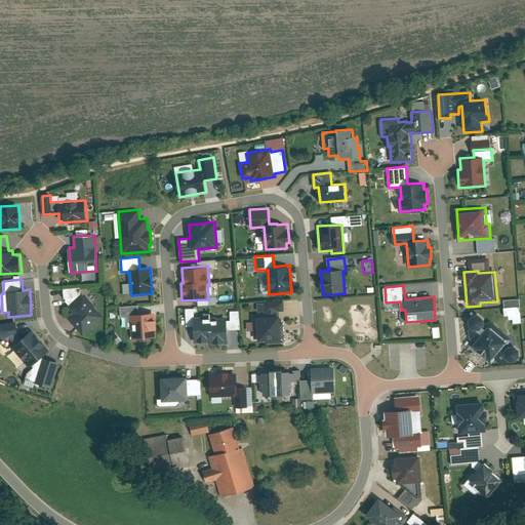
[(84,333),(103,316),(82,293),(82,287),(64,287),(65,300),(68,305),(67,306),(71,311),(69,312),(72,315),(70,317),(84,333)]
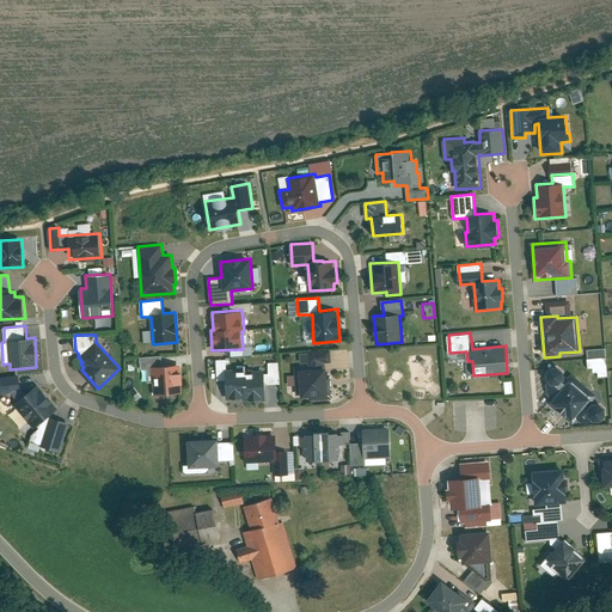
[(331,362),(330,348),(308,350),(308,353),(300,353),(301,363),(294,365),(297,395),(300,395),(300,398),(310,397),(310,401),(334,398),(332,378),(328,378),(326,362),(331,362)]
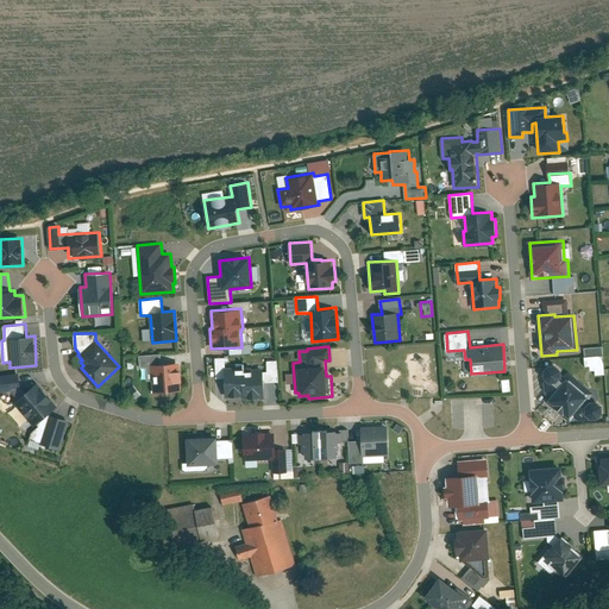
[(601,346),(582,347),(583,370),(591,369),(591,375),(602,374),(601,346)]
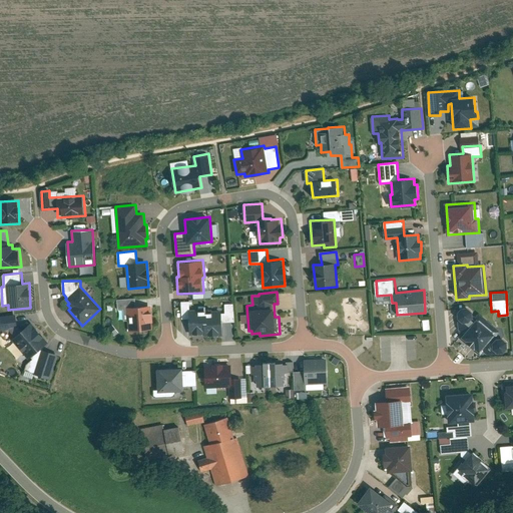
[(129,332),(154,330),(152,305),(136,307),(135,298),(117,300),(118,309),(123,309),(124,321),(128,321),(129,332)]
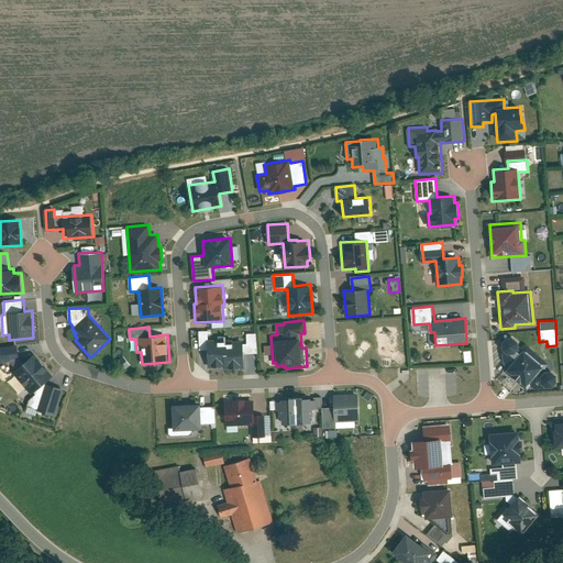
[(227,370),(244,370),(244,354),(257,354),(257,332),(247,332),(247,343),(243,343),(243,341),(225,341),(225,339),(209,340),(208,330),(199,331),(200,350),(208,349),(208,368),(227,368),(227,370)]
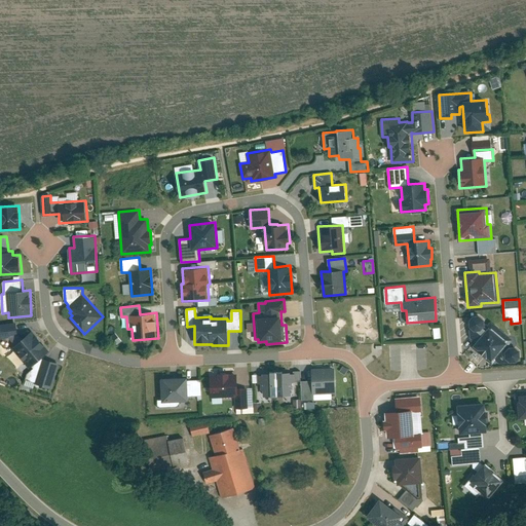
[(473,346),(492,364),(502,350),(504,352),(505,359),(510,362),(518,362),(521,358),(520,351),(516,347),(509,348),(508,346),(513,340),(492,323),(487,330),(484,328),(485,326),(484,320),(480,315),(474,316),(470,321),(471,328),(475,332),(477,331),(482,336),(473,346)]
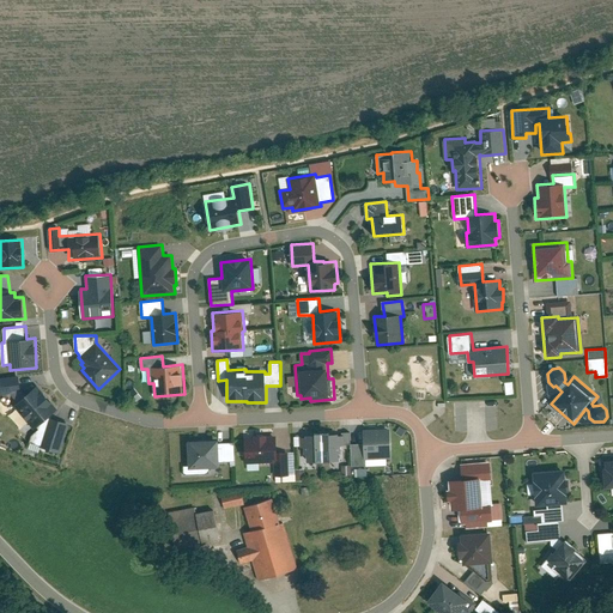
[(0,392),(20,390),(19,375),(0,377),(0,392)]
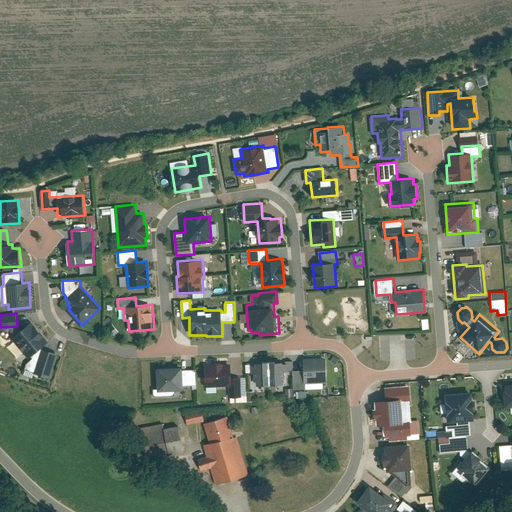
[(27,369),(51,378),(57,353),(42,348),(50,341),(32,321),(12,338),(13,340),(7,346),(17,359),(19,357),(21,358),(23,358),(25,357),(26,357),(28,359),(27,369)]
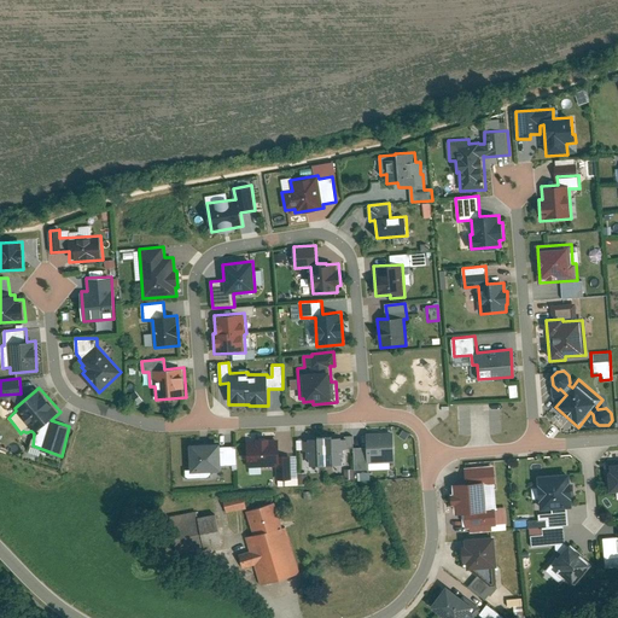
[(396,468),(394,430),(367,431),(367,448),(355,448),(356,470),(396,468)]
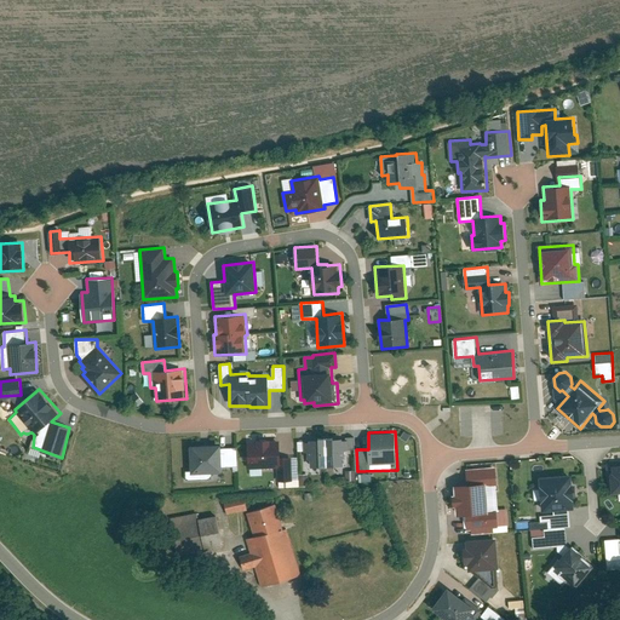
[(355,451),(355,436),(297,440),(297,452),(309,452),(309,459),(311,459),(311,468),(343,466),(343,458),(346,458),(345,451),(355,451)]
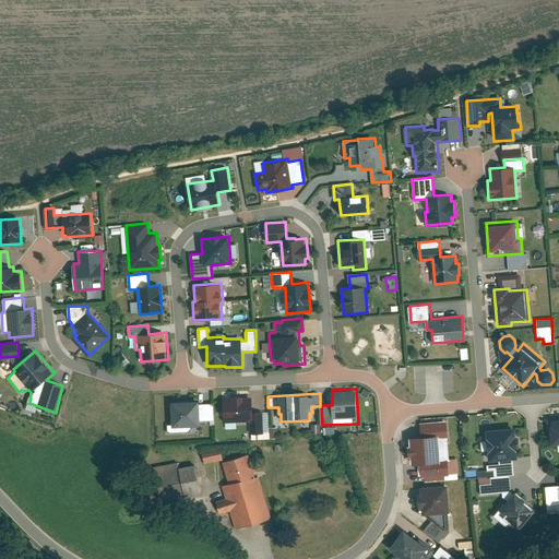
[(223,397),(224,420),(251,419),(251,435),(270,433),(269,412),(252,413),(252,396),(223,397)]
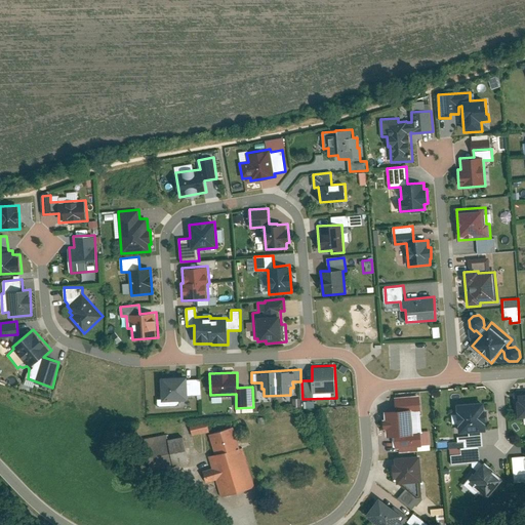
[(161,377),(162,401),(189,400),(189,396),(202,395),(202,378),(187,378),(187,376),(161,377)]
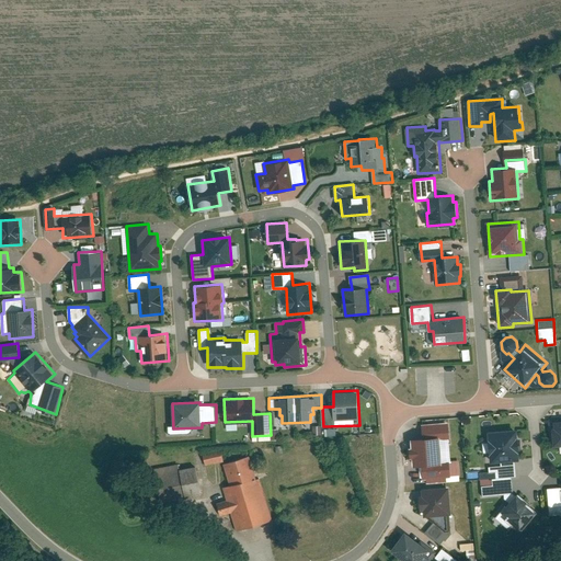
[(560,420),(548,421),(550,448),(560,447),(560,420)]
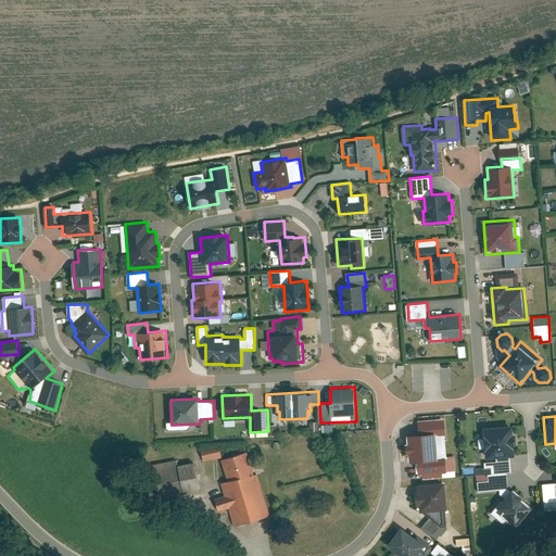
[(437,463),(434,437),(444,436),(443,420),(417,422),(418,436),(406,437),(408,465),(437,463)]
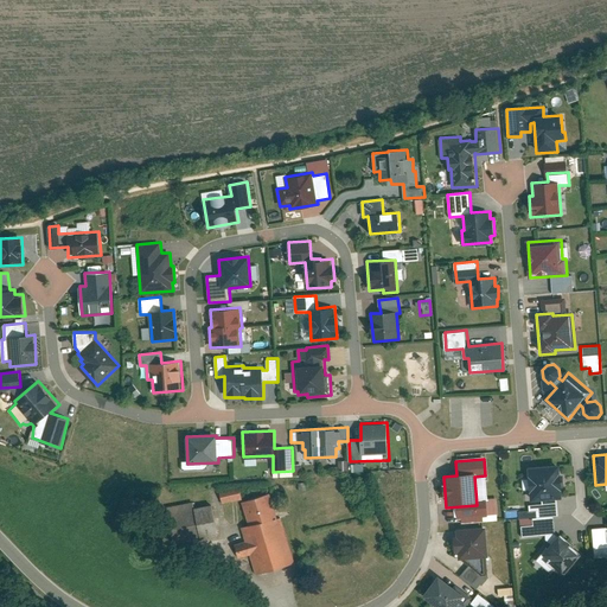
[(529,503),(561,500),(558,467),(526,470),(529,503)]
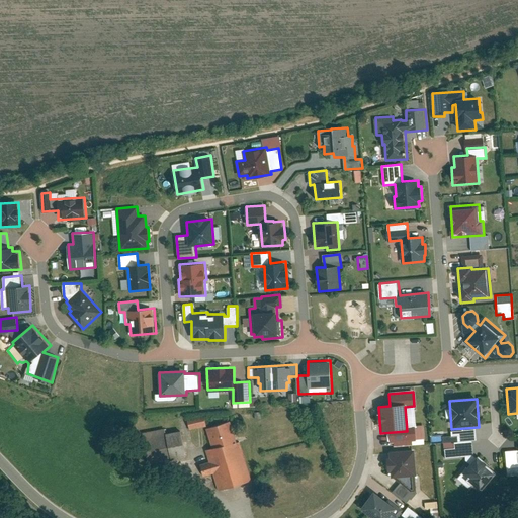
[(203,417),(186,421),(189,431),(205,427),(203,417)]
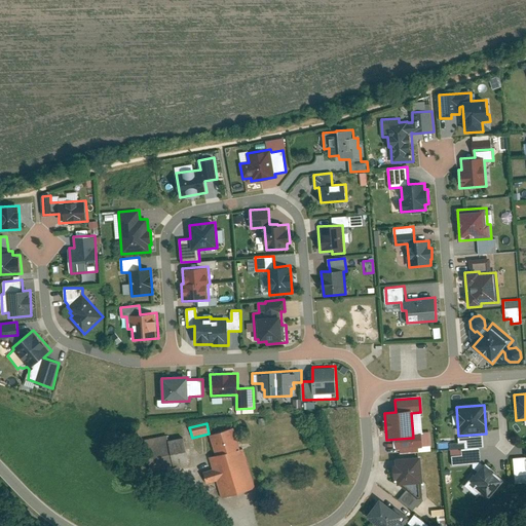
[(221,499),(255,489),(242,450),(240,451),(233,429),(209,438),(215,458),(209,460),(212,470),(201,473),(205,486),(216,483),(221,499)]
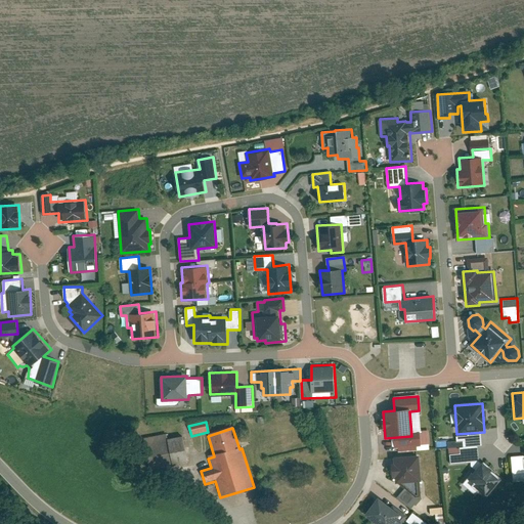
[(182,437),(167,440),(166,434),(144,439),(151,471),(187,464),(182,437)]
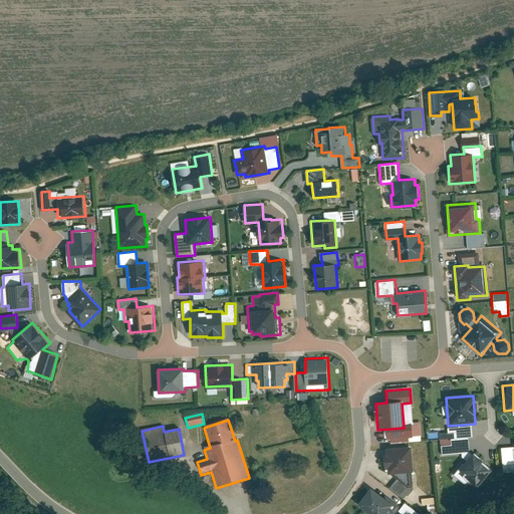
[(386,429),(387,441),(412,439),(411,427),(386,429)]
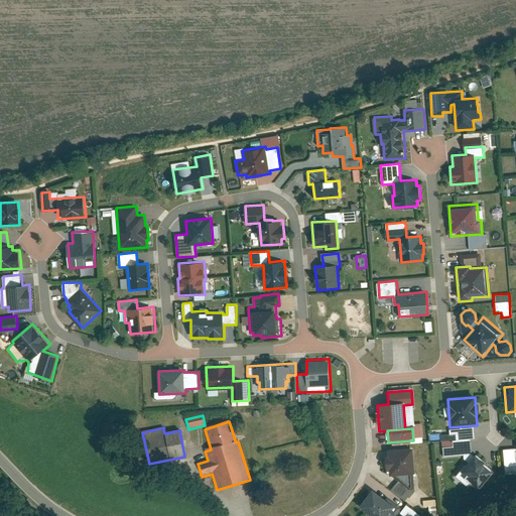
[(471,439),(440,442),(442,459),(472,456),(471,439)]
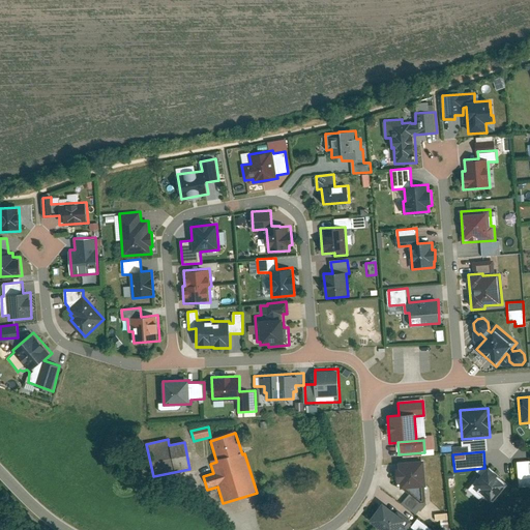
[(529,461),(516,463),(518,481),(529,479),(529,461)]
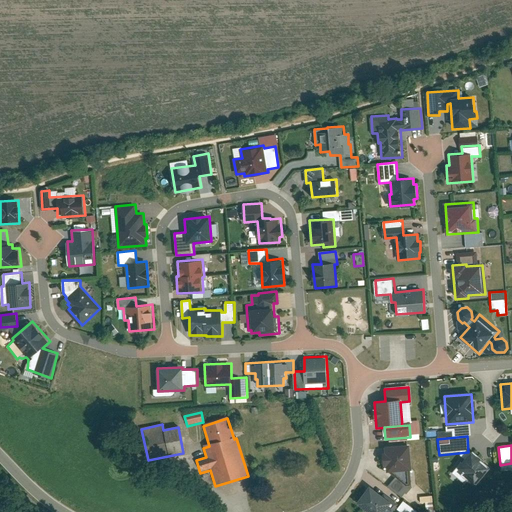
[(410,472),(411,472),(409,446),(384,448),(385,454),(382,455),(383,468),(386,467),(386,474),(390,473),(407,487),(411,486),(410,472)]
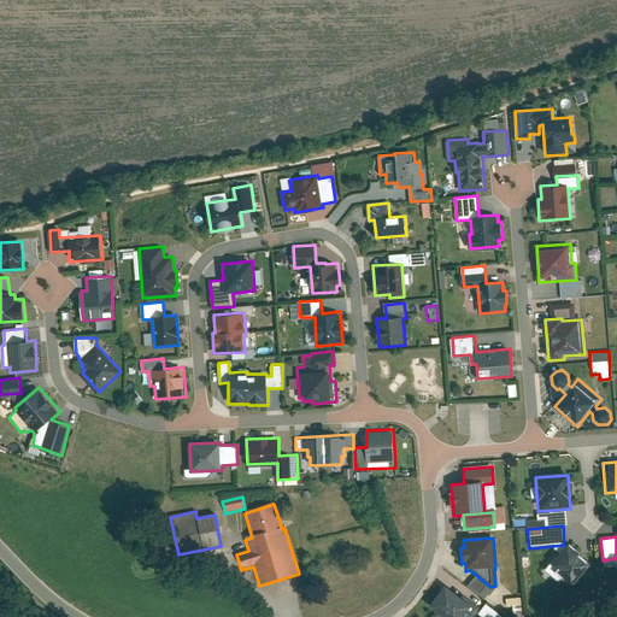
[(556,573),(571,587),(591,565),(569,546),(551,565),(557,571),(556,573)]
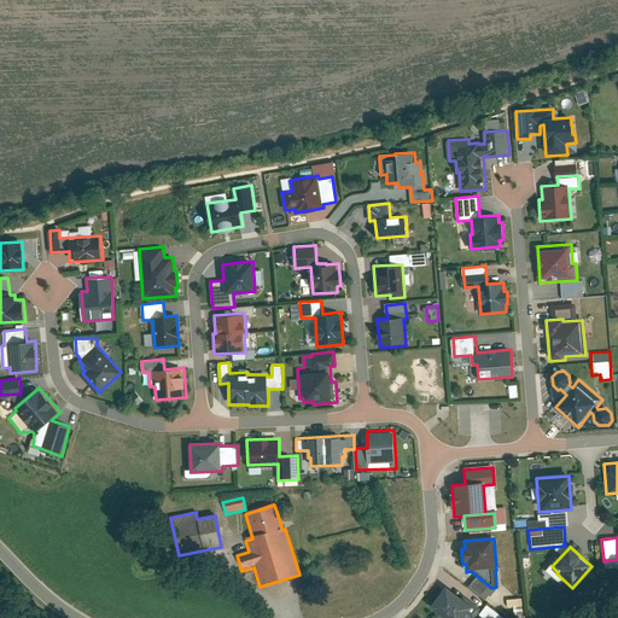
[(477,576),(467,588),(484,601),(494,589),(477,576)]
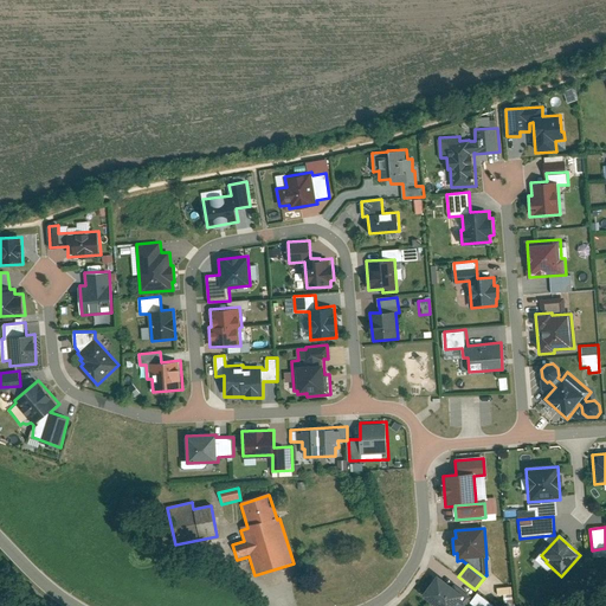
[(462,592),(459,594),(436,578),(420,598),(431,605),(455,605),(457,604),(461,605),(464,605),(470,598),(462,592)]
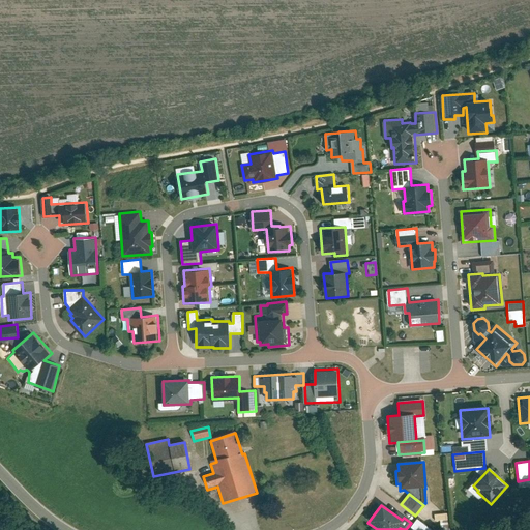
[(410,529),(433,529),(417,517),(408,528),(410,529)]
